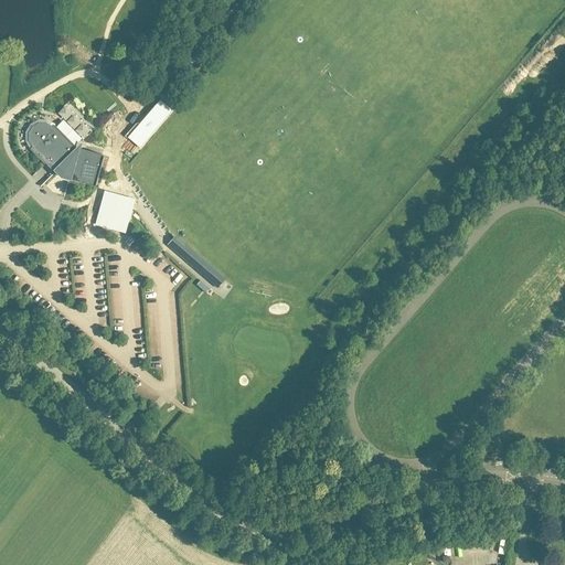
[(95,185),(104,156),(78,148),(54,125),(53,126),(46,123),(39,123),(33,126),(29,132),(29,140),(32,147),(31,148),(55,172),(57,170),(62,174),(68,177),(68,178),(95,185)]
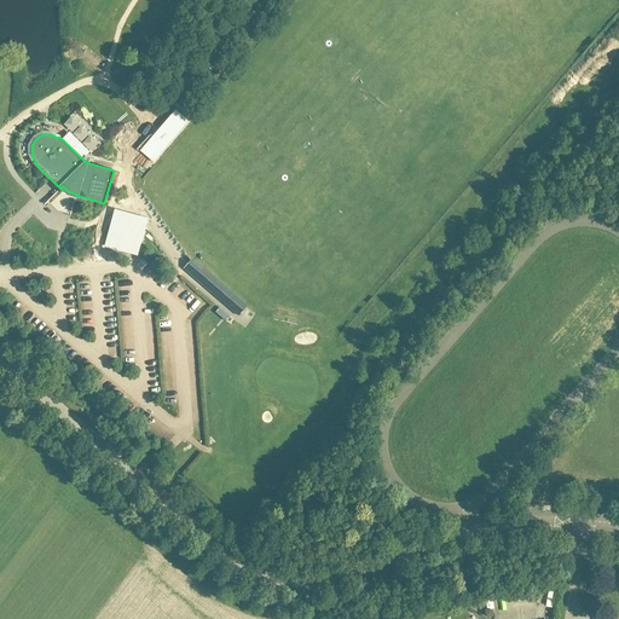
[(104,247),(138,255),(146,223),(121,215),(119,227),(109,225),(104,247)]
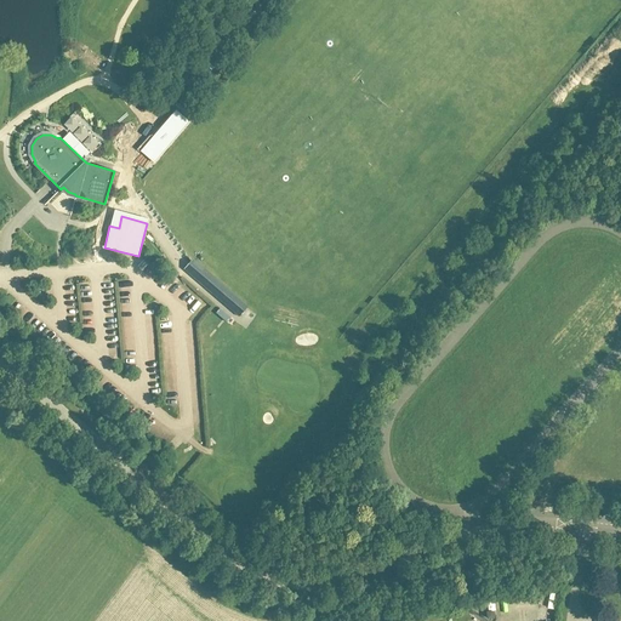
[(246,308),(192,261),(184,269),(239,317),(246,308)]
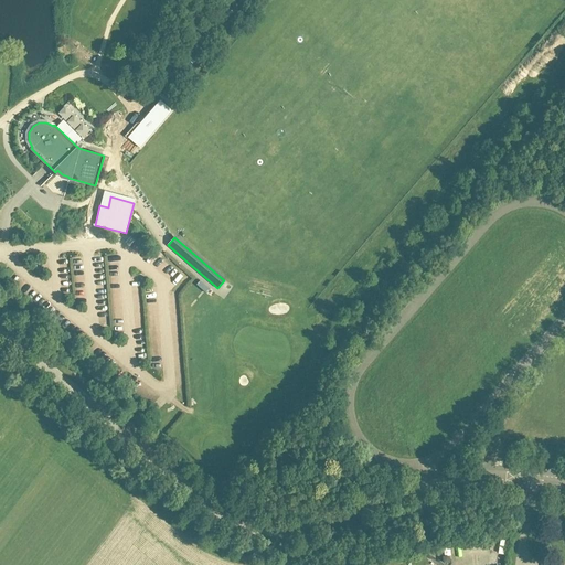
[(170,281),(177,276),(172,272),(166,277),(170,281)]
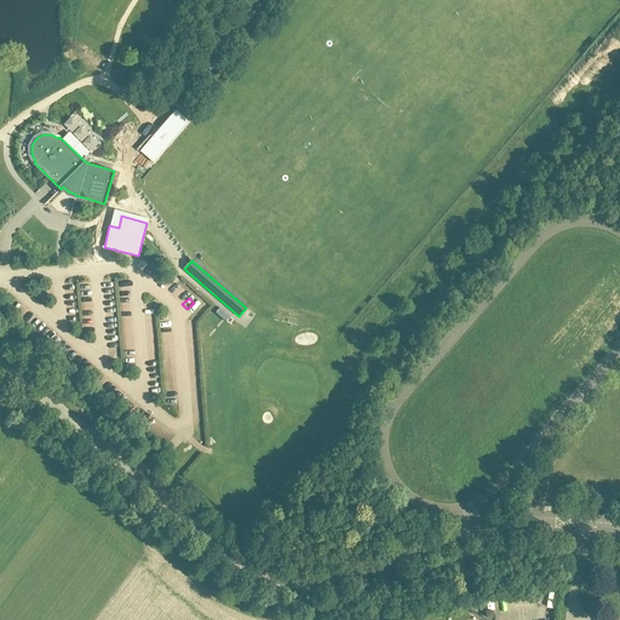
[(172,451),(179,441),(176,437),(167,447),(172,451)]
